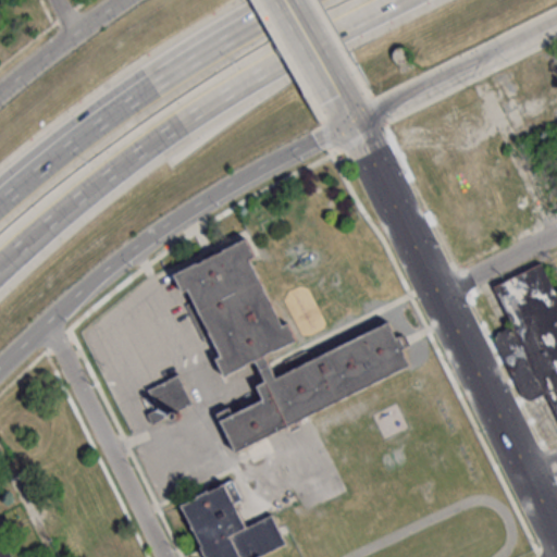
[(411,371),(392,324),(274,374),(265,354),(289,344),(246,242),(174,272),(183,293),(192,289),(219,357),(217,358),(224,375),(257,361),(264,382),(257,385),(263,399),(233,412),(231,408),(219,413),(233,446),(411,371)]
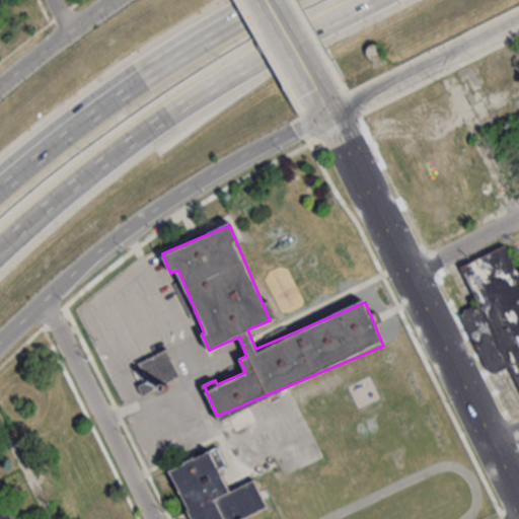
[(518,263),(511,243),(460,265),(476,305),(461,310),(488,374),(510,365),(518,387),(518,263)]
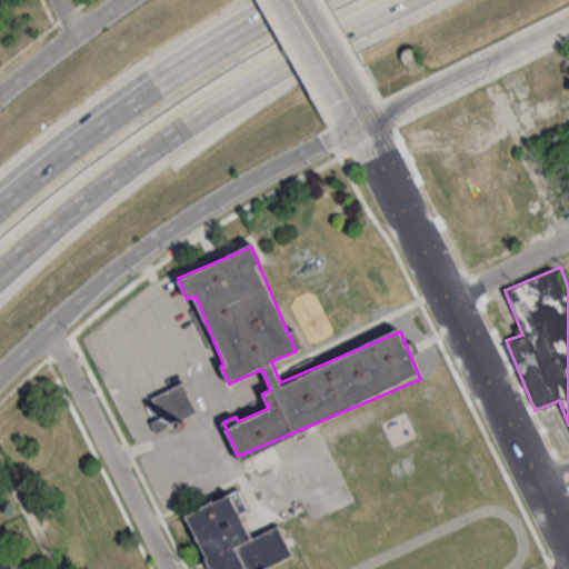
[(151,422),(156,432),(197,413),(183,382),(151,397),(160,418),(151,422)]
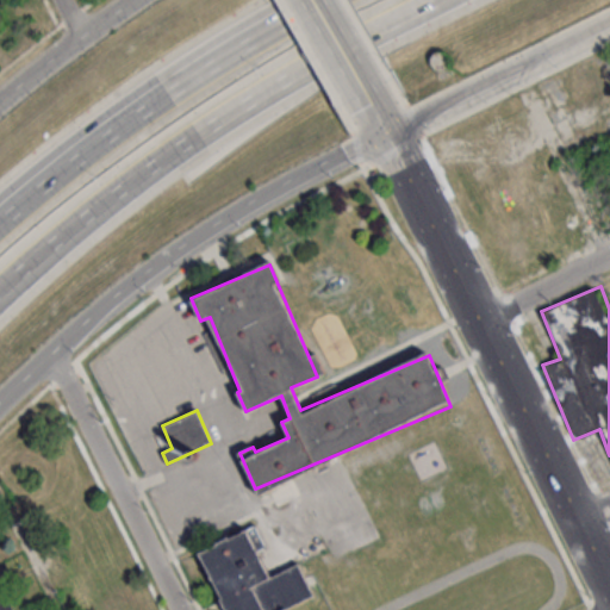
[(200,552),(225,609),(286,609),(285,608),(312,596),(298,564),(269,577),(259,552),(266,548),(256,527),(200,552)]
